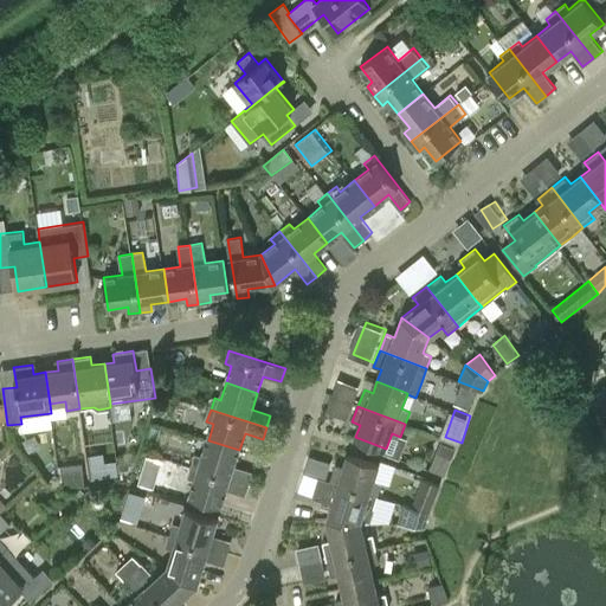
[(193,466),(250,484),(253,472),(234,466),(239,450),(208,440),(204,457),(197,455),(193,466)]
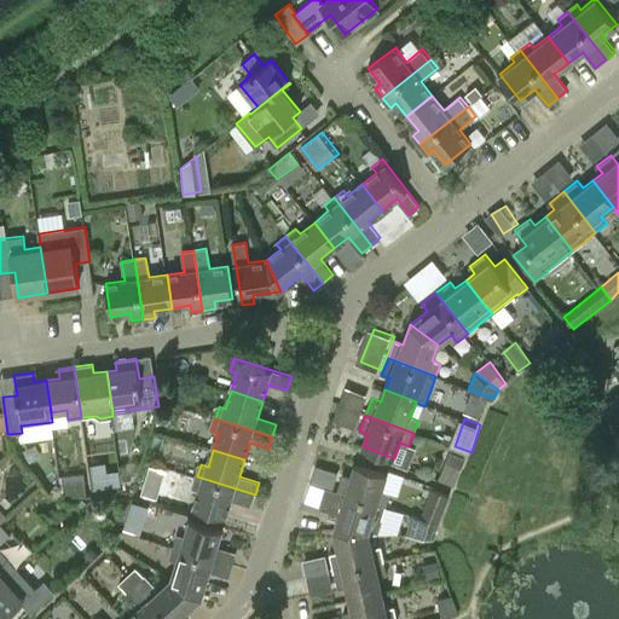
[(439,479),(453,485),(464,457),(450,451),(439,479)]
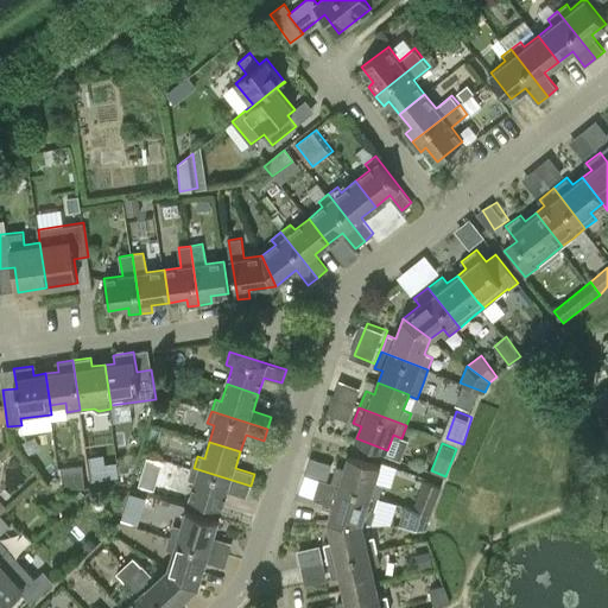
[(105,479),(102,464),(101,455),(87,457),(90,480),(105,479)]
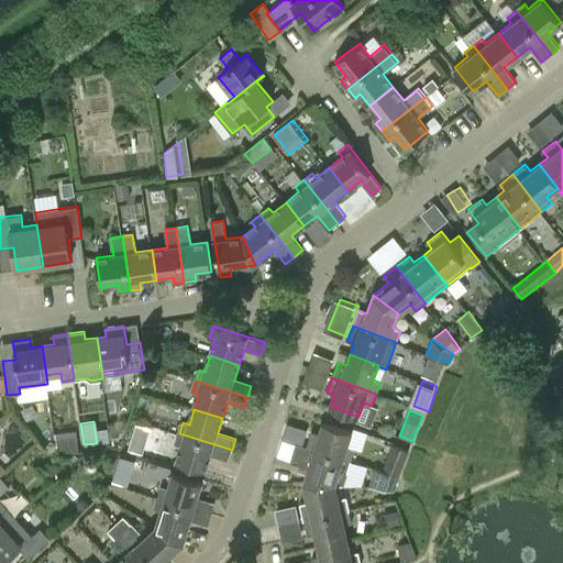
[(356,449),(349,446),(353,431),(324,421),(321,433),(313,431),(308,446),(352,460),(356,449)]
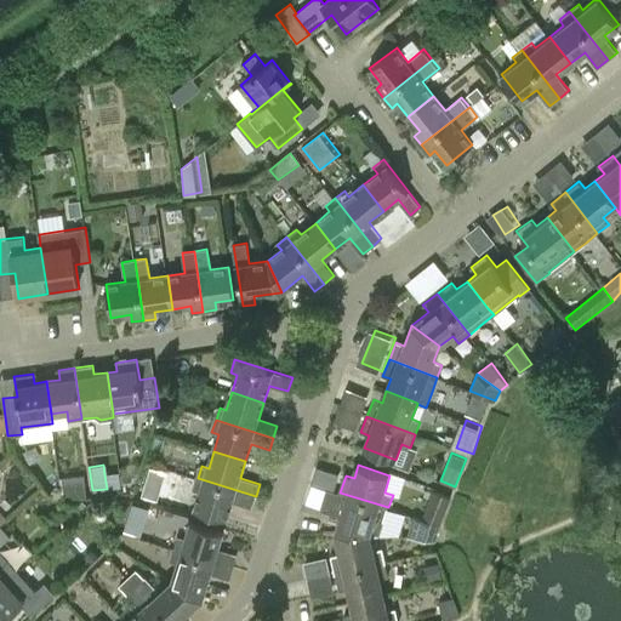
[(62,478),(64,496),(85,496),(84,476),(62,478)]
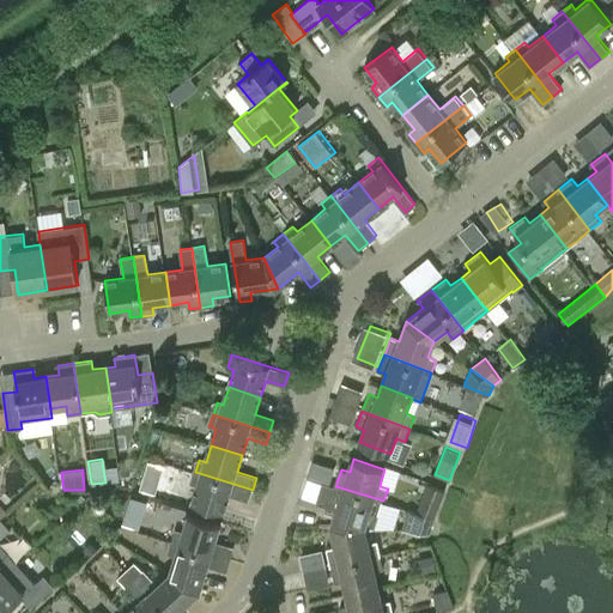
[(224,514),(230,496),(249,502),(253,490),(195,472),(192,484),(198,486),(193,504),(224,514)]
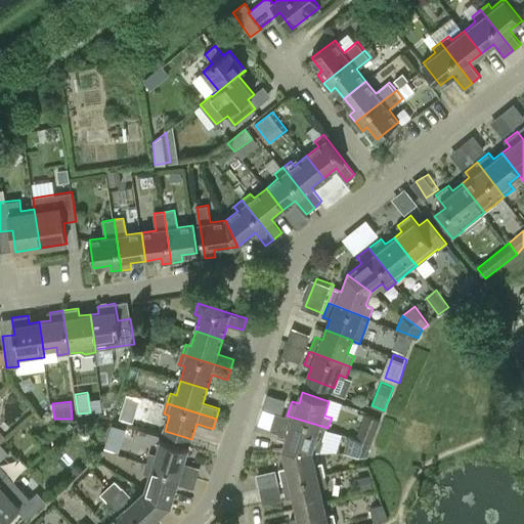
[(372,442),(381,421),(365,415),(356,438),(372,442)]
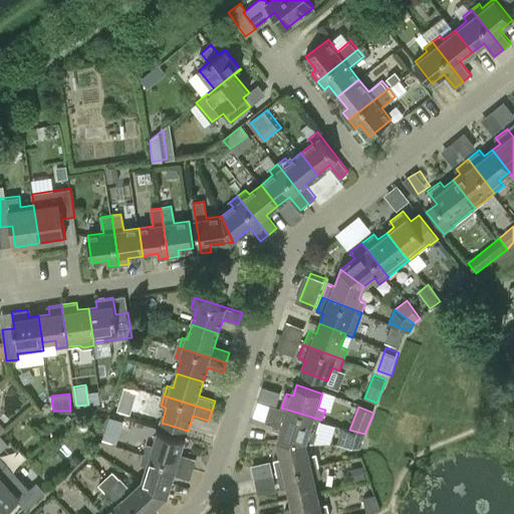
[(265,423),(282,428),(277,442),(307,442),(307,443),(313,443),(317,432),(318,432),(321,420),(281,408),(279,413),(269,409),(265,423)]
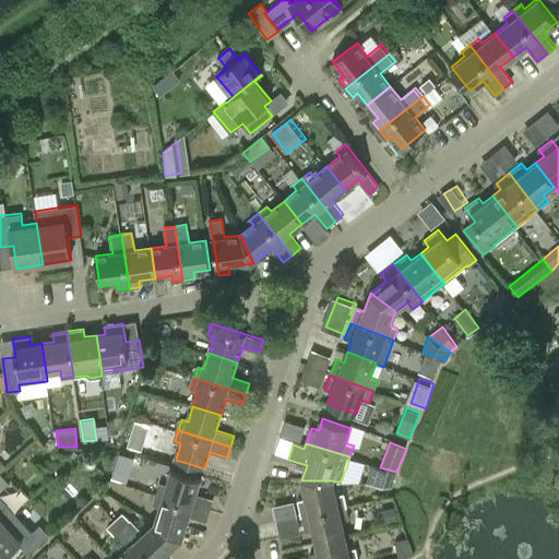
[(126,480),(133,455),(120,451),(113,476),(126,480)]
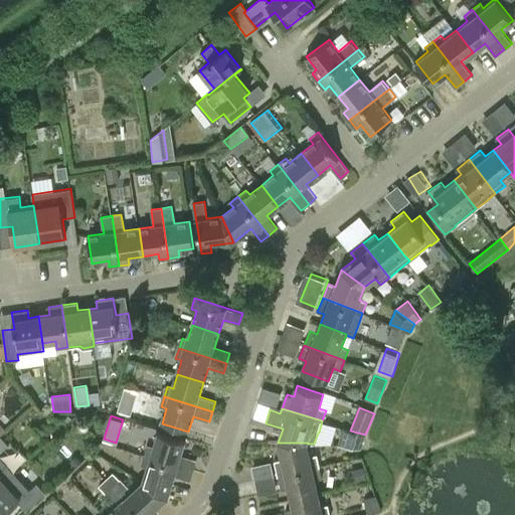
[(364,435),(343,428),(338,445),(360,448),(364,435)]
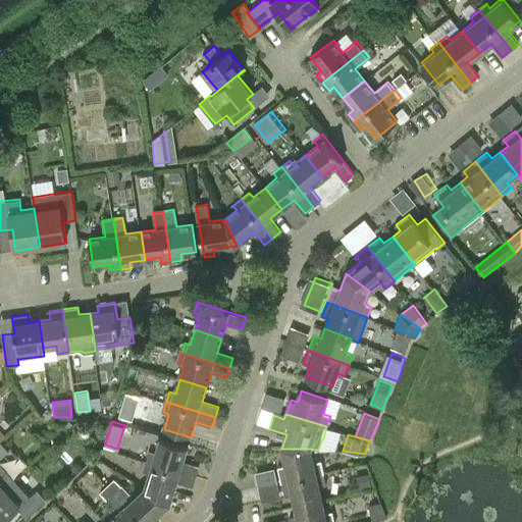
[(148,461),(197,476),(200,467),(184,462),(189,447),(161,437),(156,454),(150,452),(148,461)]
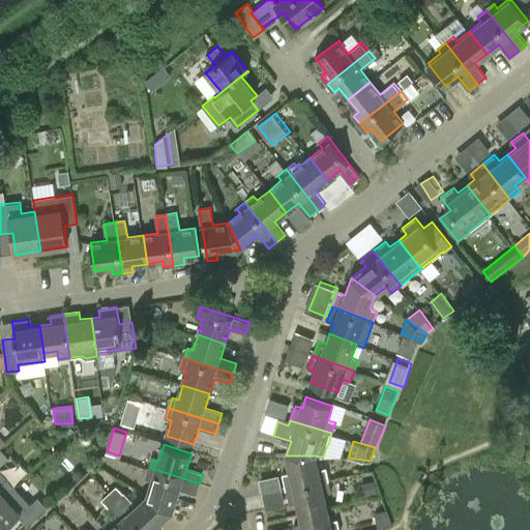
[(0,465),(9,457),(0,447),(0,465)]
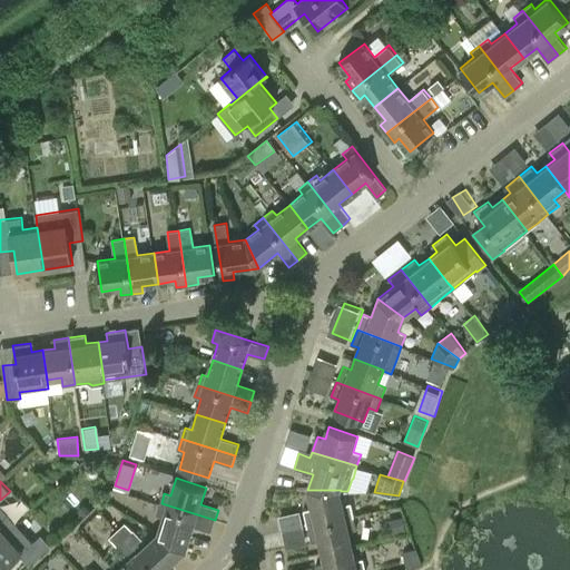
[(341,491),(341,490),(307,490),(312,507),(303,509),(307,526),(354,516),(351,502),(344,504),(341,491)]
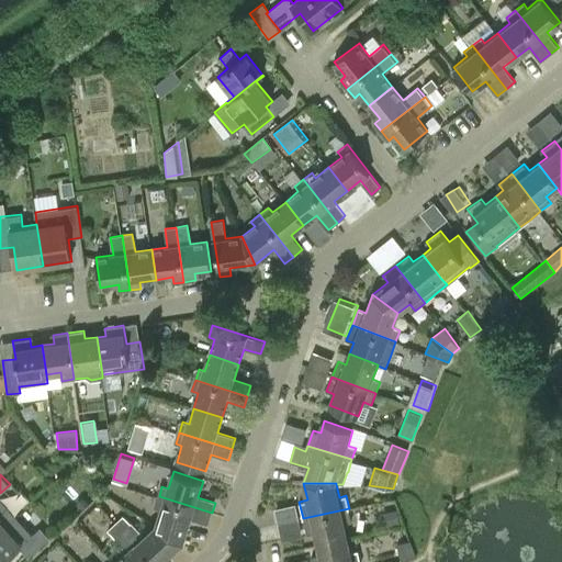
[(161,509),(157,525),(184,541),(191,518),(209,524),(212,513),(159,496),(155,507),(161,509)]
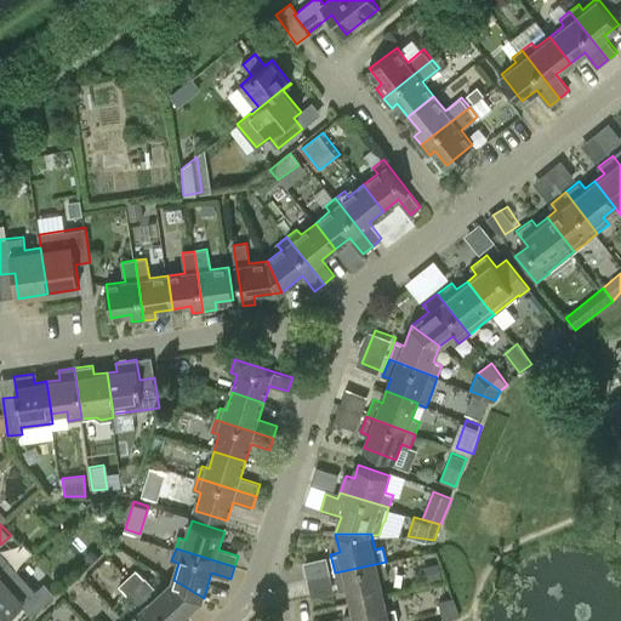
[(0,553),(0,587),(18,571),(1,552),(0,553)]
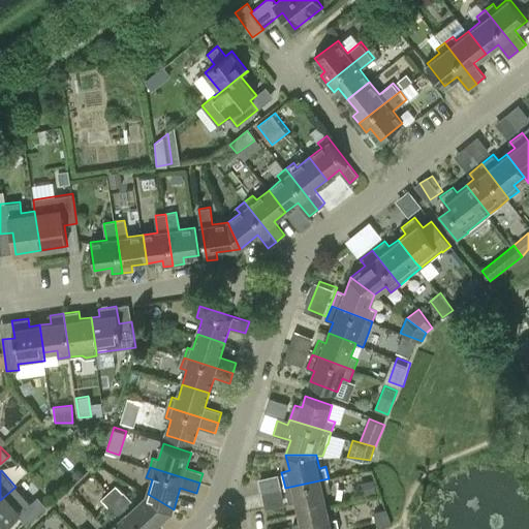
[(288,502),(296,501),(298,511),(327,505),(323,491),(331,490),(329,478),(285,488),(288,502)]
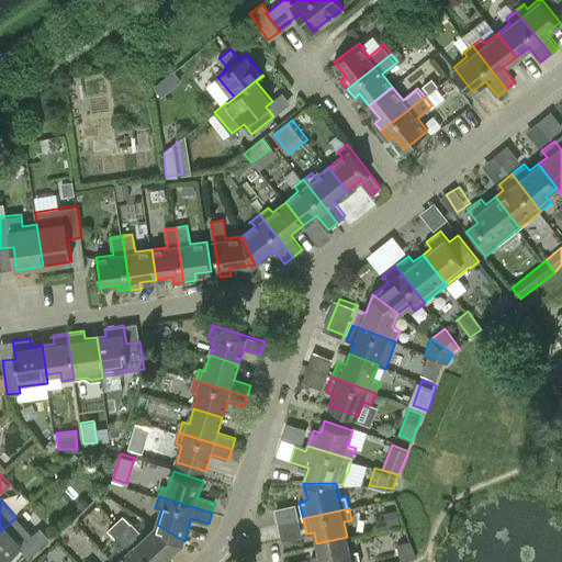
[(33,535),(17,517),(0,531),(0,561),(2,561),(22,546),(31,555),(52,536),(43,526),(33,535)]
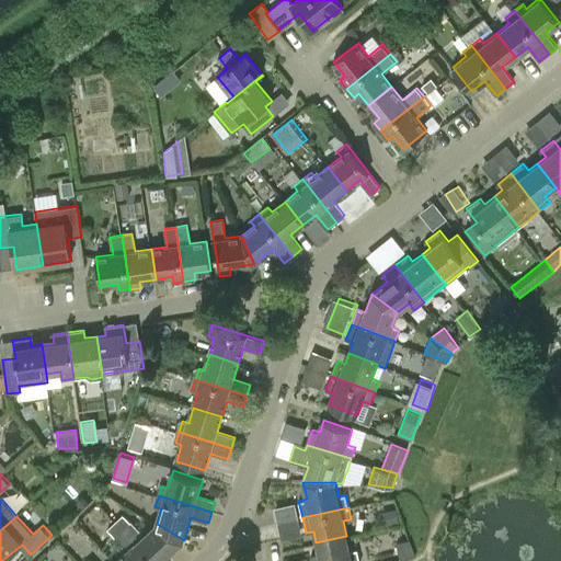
[(169,560),(165,557),(184,540),(157,524),(145,535),(133,522),(125,529),(153,560),(169,560)]
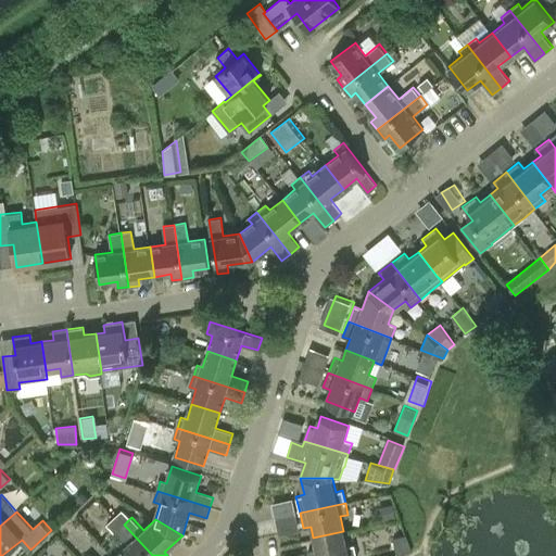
[(152,555),(124,525),(115,532),(127,545),(115,555),(152,555)]
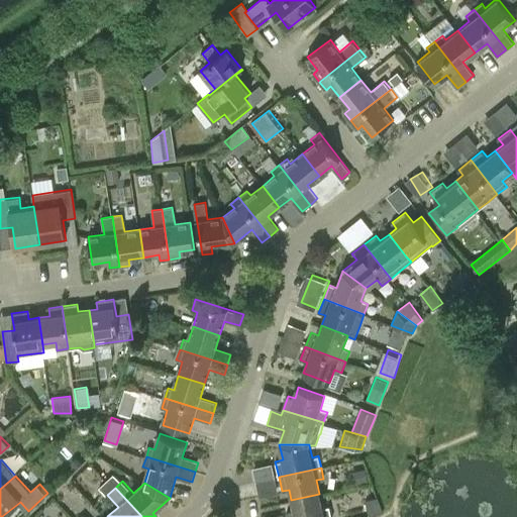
[(291,500),(294,510),(287,512),(287,516),(331,516),(329,504),(322,506),(319,494),(291,500)]
